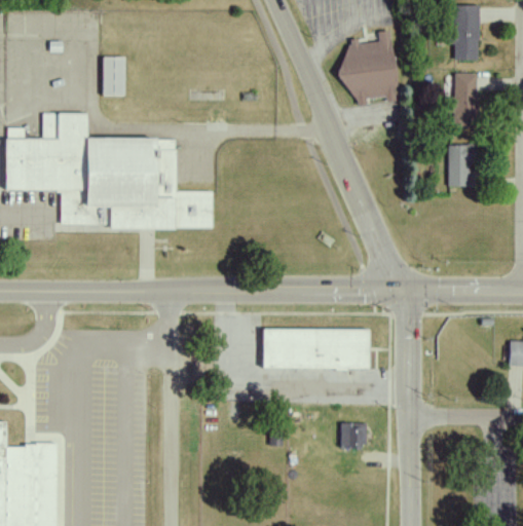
[(480,6),(454,5),(454,35),(449,35),(449,44),(455,44),(454,60),(479,60),(480,6)]
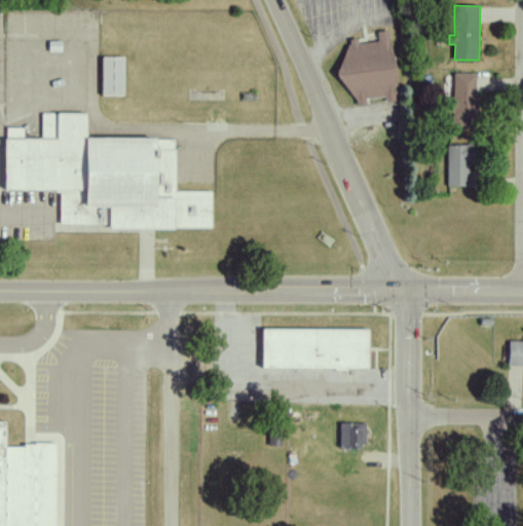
[(349,106),(367,105),(367,99),(386,97),(386,103),(399,102),(393,30),(378,31),(379,40),(344,43),(349,106)]
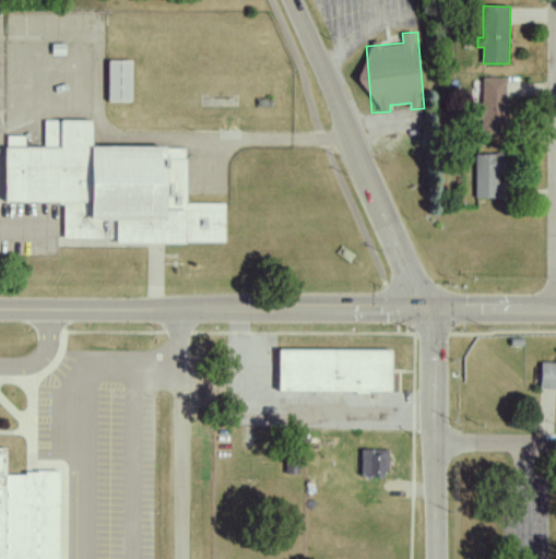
[(109,102),(132,102),(133,60),(109,60),(109,102)]
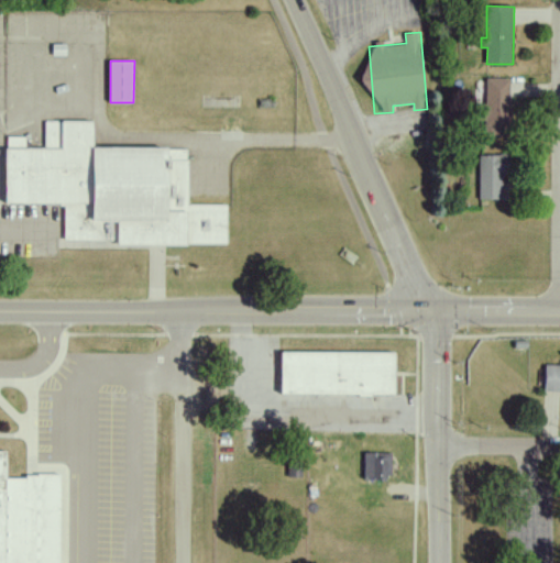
[(486,120),(486,135),(511,136),(512,79),(487,79),(487,103),(479,103),(479,120),(486,120)]
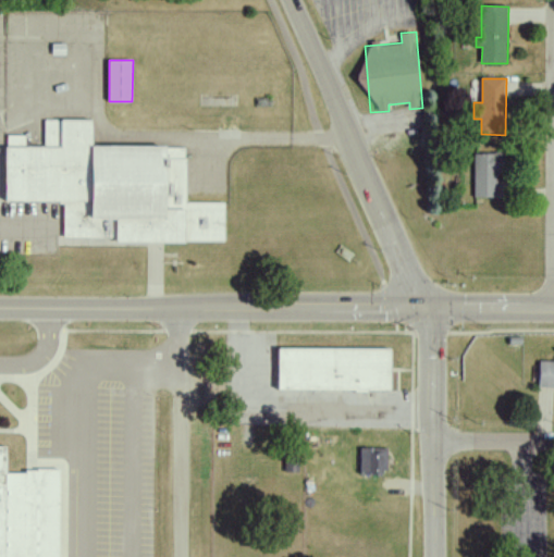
[(226,243),(226,202),(187,202),(187,147),(93,146),(93,120),(46,120),(46,147),(5,147),(5,201),(64,201),(64,238),(117,238),(117,242),(226,243)]
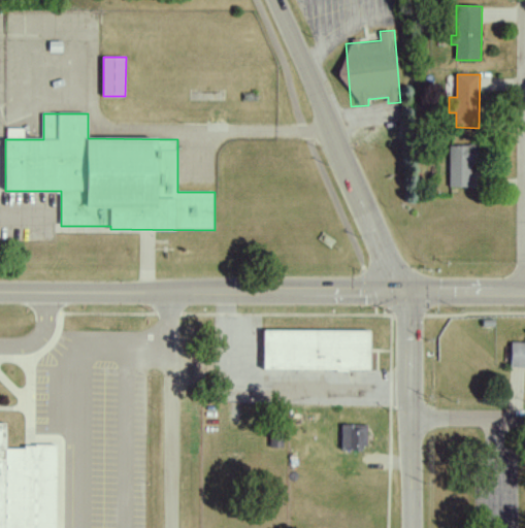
[(451,187),(472,187),(471,161),(479,161),(479,145),(450,145),(451,187)]
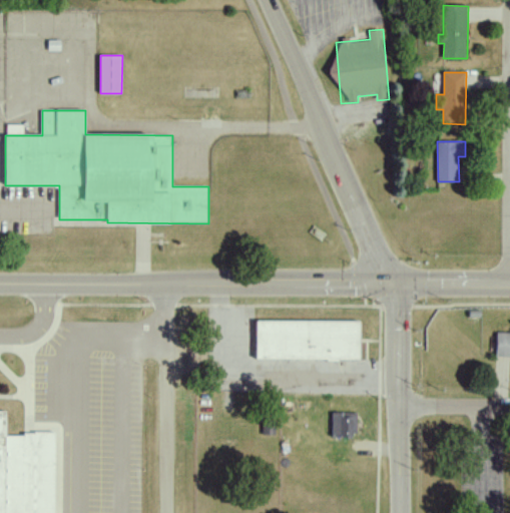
[(361,322),(257,321),(256,360),(360,360),(361,322)]
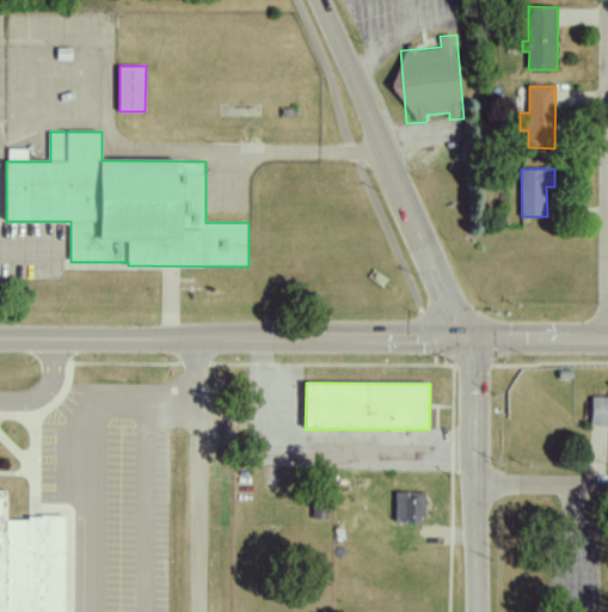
[(607,397),(593,397),(593,427),(607,427),(607,397)]
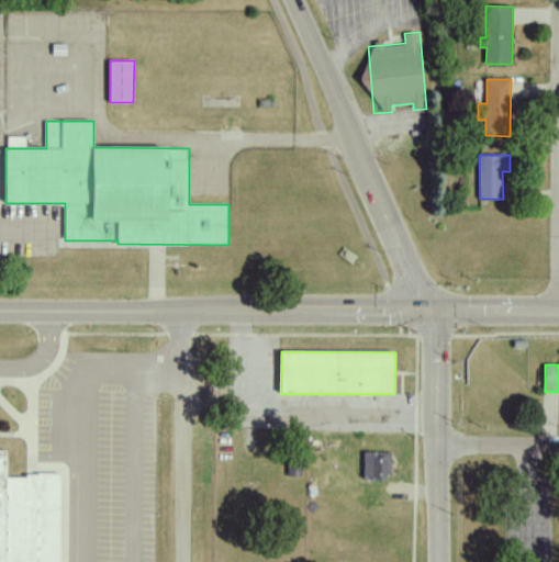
[(0,561),(0,450),(11,450),(13,476),(64,475),(64,561),(0,561)]
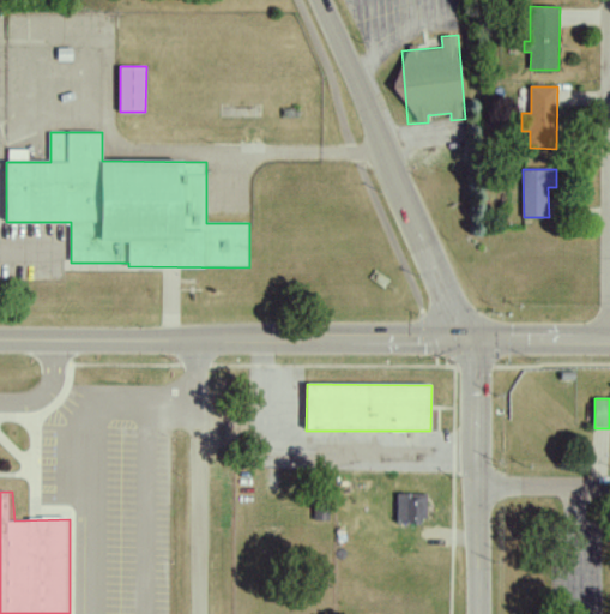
[(428,494),(399,494),(399,522),(428,523),(428,494)]
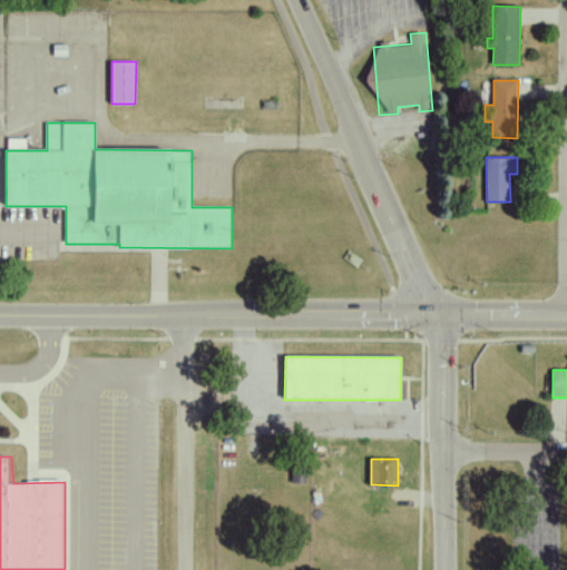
All buildings are outlined.
